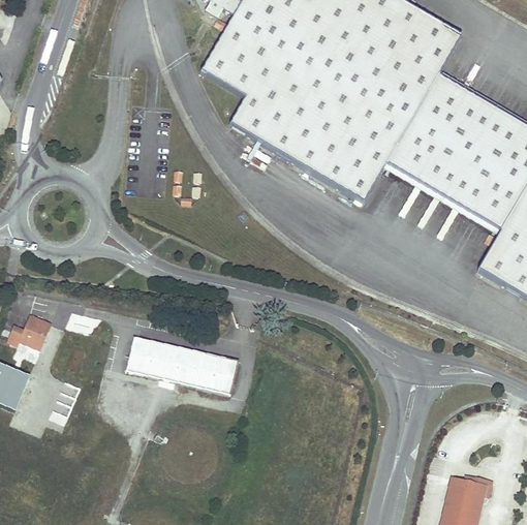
[(526,125),(438,72),(461,33),(405,0),(210,0),(206,7),(219,16),(224,7),(235,13),(202,68),(246,95),(230,122),(363,201),(385,161),(500,229),(477,269),(526,298),(526,125)]
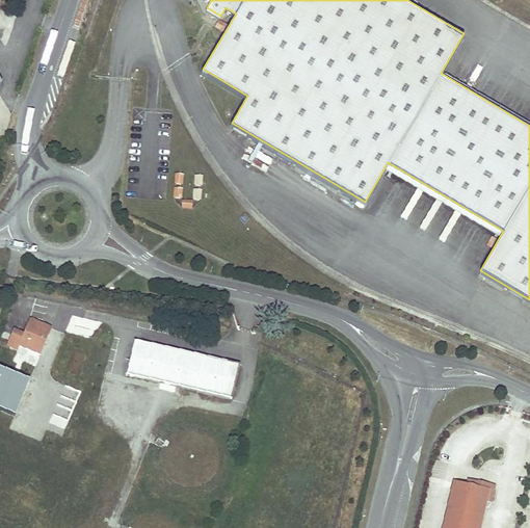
[(20,345),(20,344),(21,342),(42,349),(51,327),(41,323),(43,320),(31,315),(25,330),(15,325),(8,341),(20,345)]
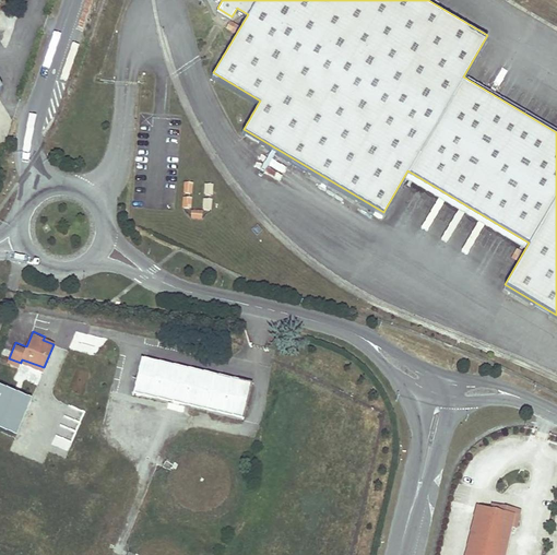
[(245,413),(249,397),(252,380),(142,355),(134,388),(245,413)]
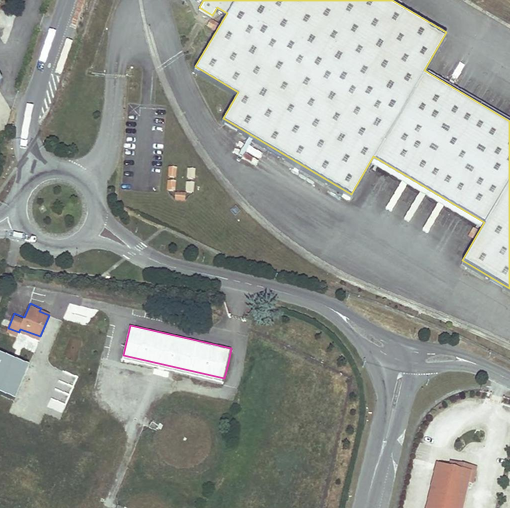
[(30,361),(0,349),(0,389),(16,396),(30,361)]
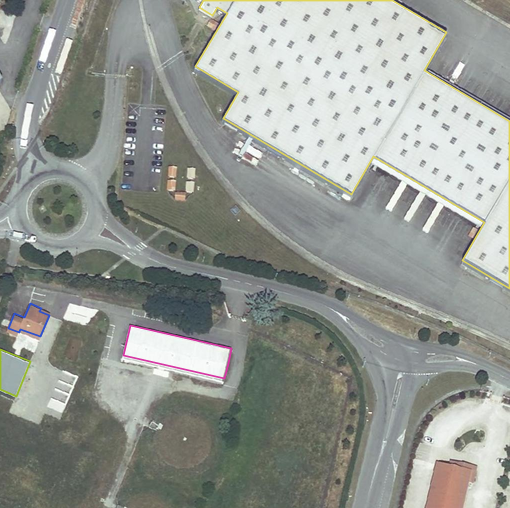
[(150,423),(157,427),(158,425),(159,423),(160,421),(160,420),(154,416),(150,423)]
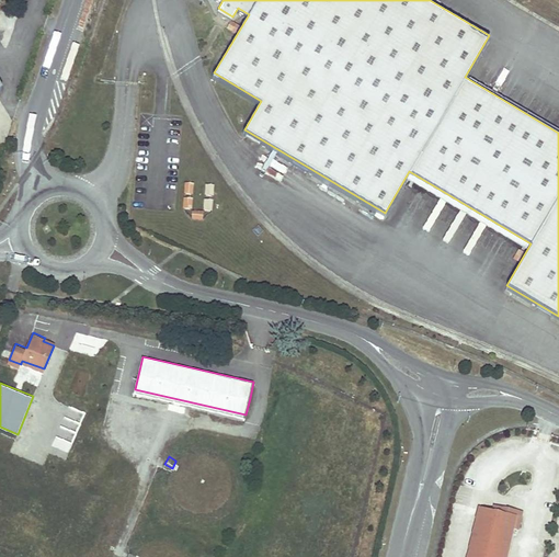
[(522,514),(523,509),(495,502),(494,508),(516,513),(522,514)]
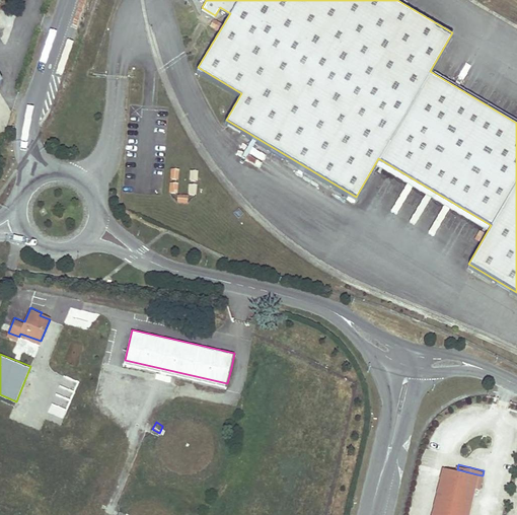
[(457,469),(451,468),(445,466),(433,514),(468,514),(477,474),(457,469)]
